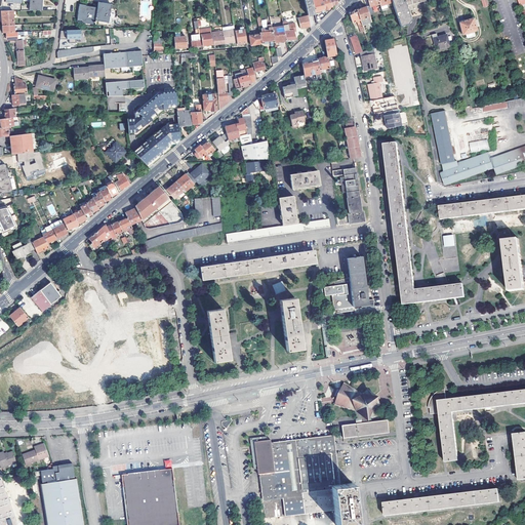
[(42,0),(30,0),(30,11),(41,10),(42,0)]
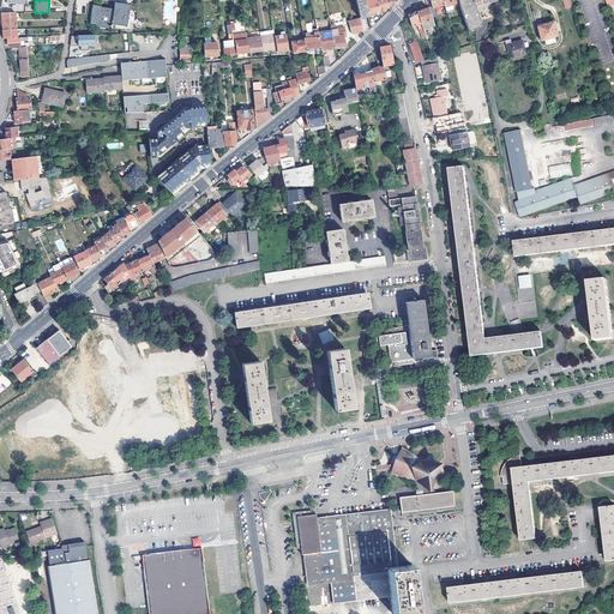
[(178,23),(176,0),(163,0),(164,23),(178,23)]
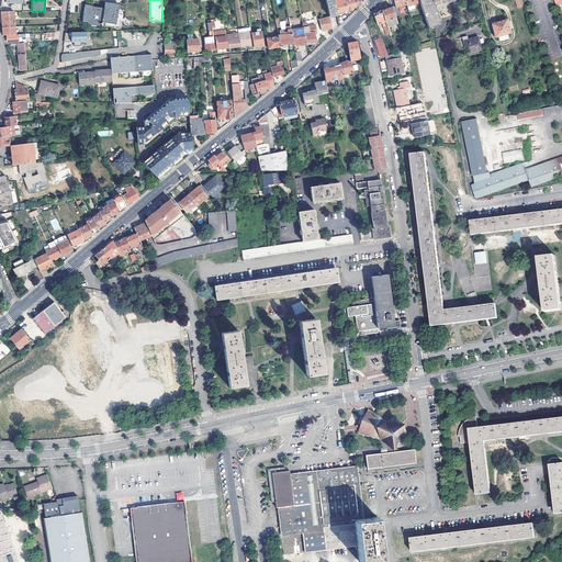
[(325,0),(329,17),(335,14),(337,14),(334,1),(333,0),(325,0)]
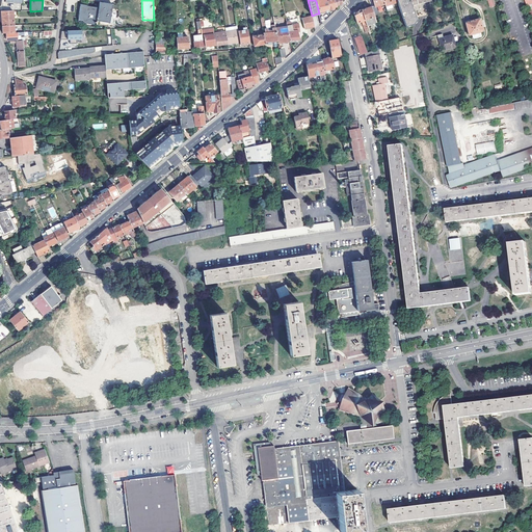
[(329,10),(328,10),(326,1),(326,0),(317,0),(316,1),(319,14),(329,10)]
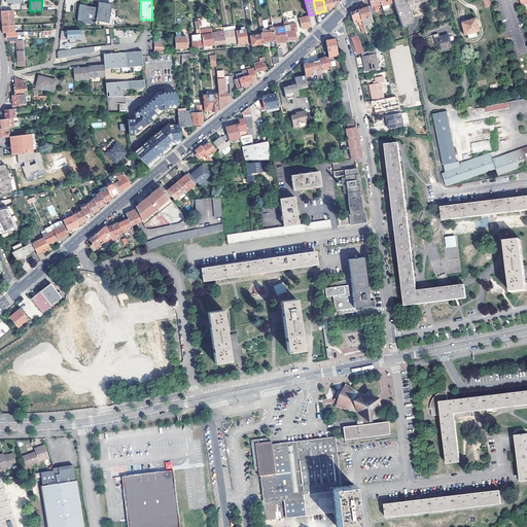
[(324,0),(323,1),(325,10),(330,8),(330,7),(332,6),(332,5),(331,0),(324,0)]
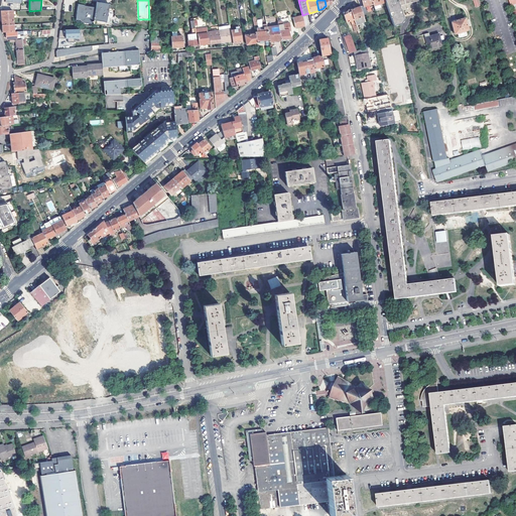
[(375,7),(375,5),(372,0),(362,0),(365,6),(367,6),(368,9),(375,7)]
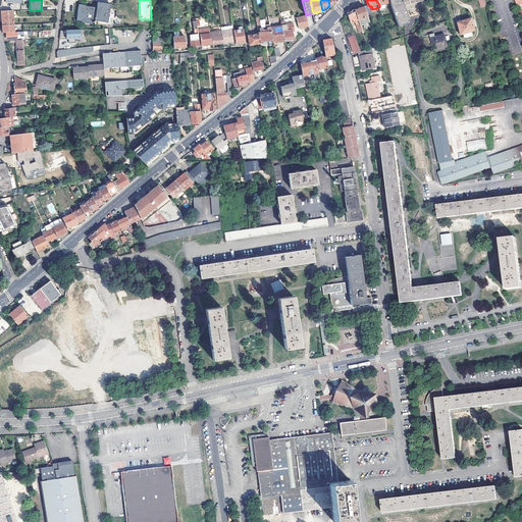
[(388,0),(390,2),(399,29),(405,27),(408,20),(404,4),(420,0),(388,0)]
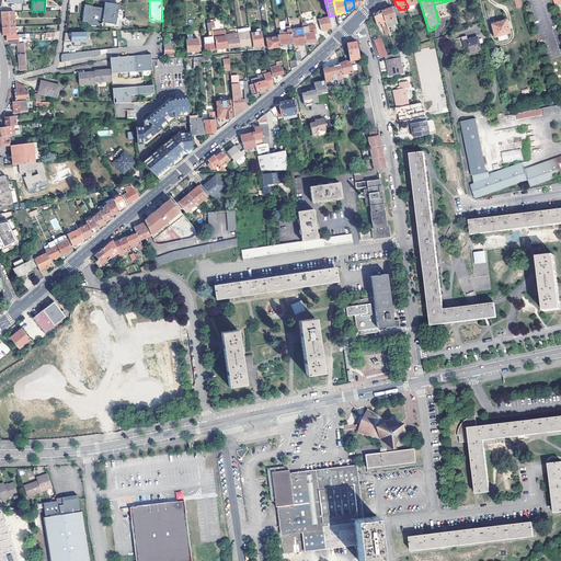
[(103,8),(86,6),(84,13),(83,13),(82,22),(88,22),(88,24),(100,26),(100,23),(101,23),(103,23),(103,22),(104,22),(104,26),(114,29),(117,4),(104,3),(103,8)]
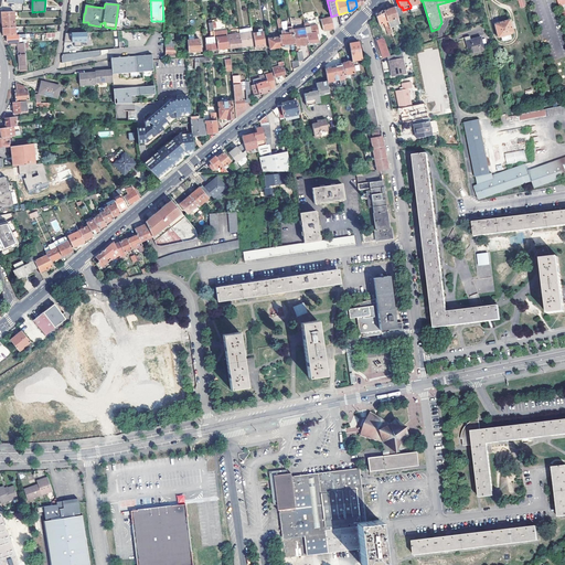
[(384,10),(390,27),(400,23),(394,7),(384,10)]
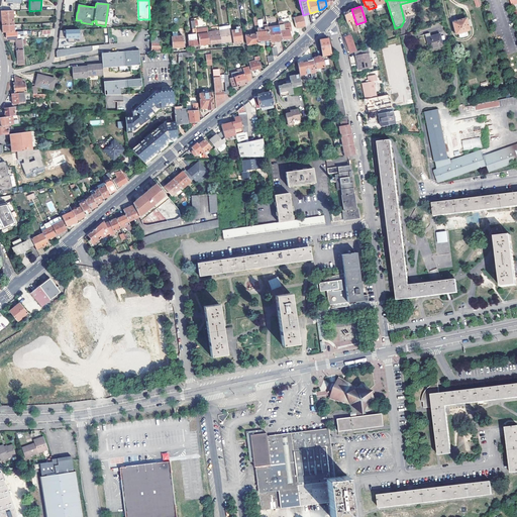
[(358,28),(356,24),(351,9),(345,13),(344,13),(347,22),(352,20),(355,29),(358,28)]
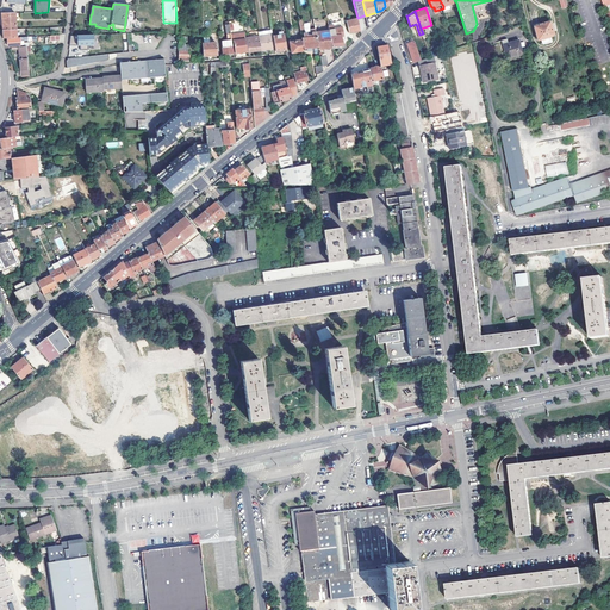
[(16,13),(2,13),(4,30),(17,30),(16,13)]
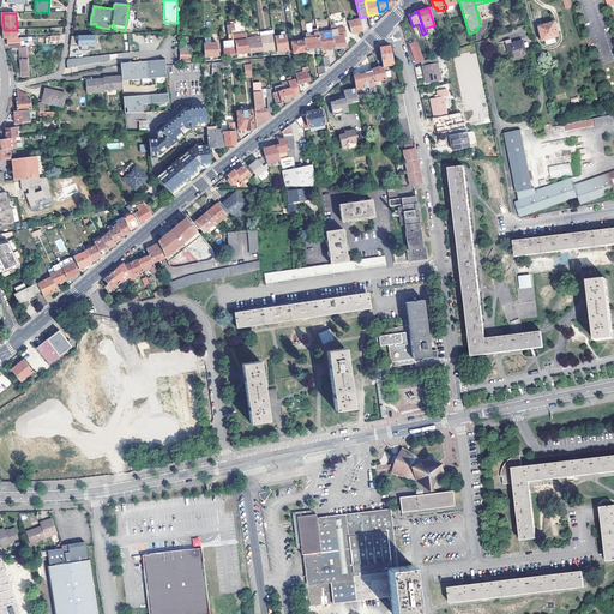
[(351,34),(362,31),(360,18),(349,22),(351,34)]
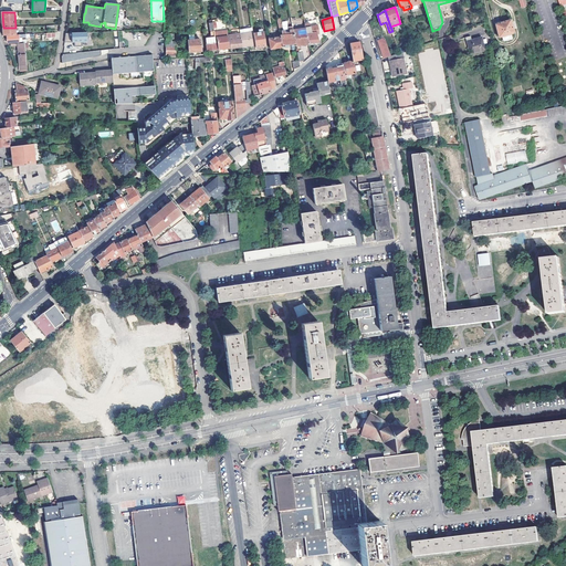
[(495,24),(499,38),(513,33),(510,20),(495,24)]
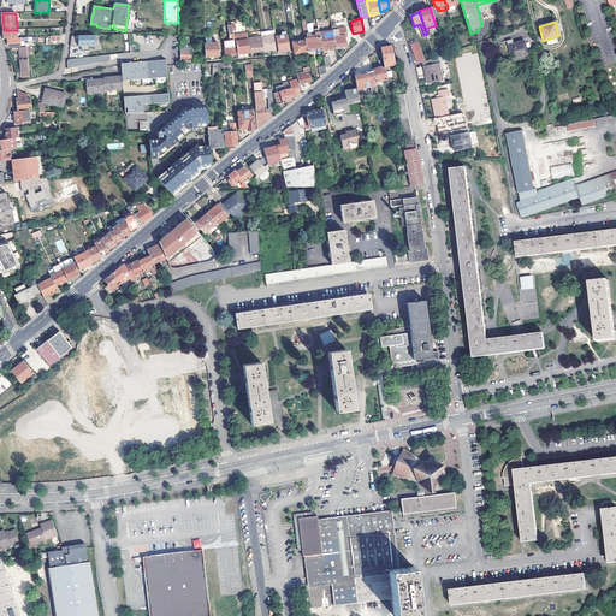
[(236,54),(231,24),(227,25),(230,41),(224,41),(225,55),(236,54)]
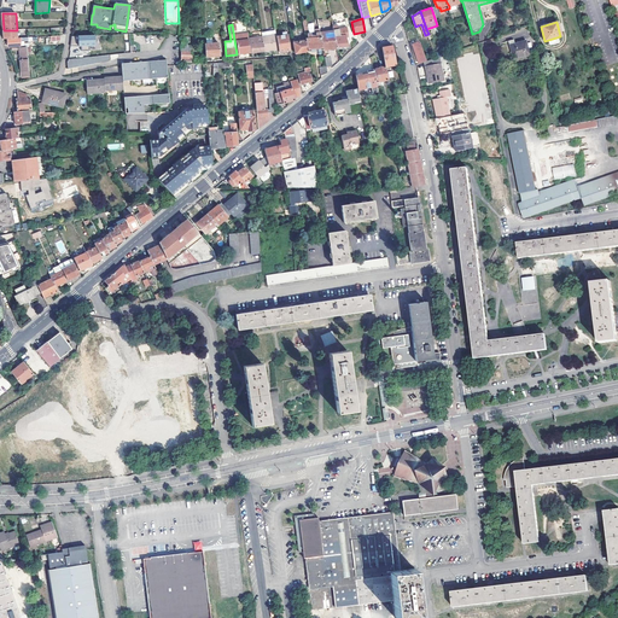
[(345,34),(344,33),(344,31),(339,33),(338,28),(338,25),(336,25),(333,27),(334,31),(337,46),(348,44),(345,34)]
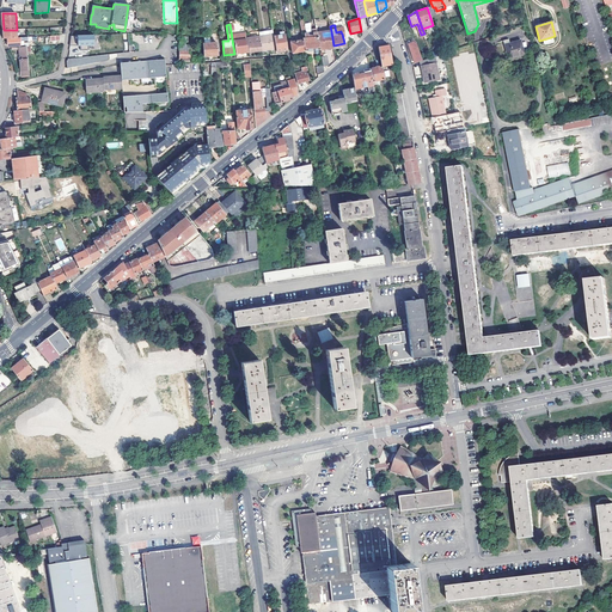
[(316,30),(316,29),(312,30),(313,37),(310,37),(308,34),(305,34),(305,38),(303,38),(303,41),(305,50),(305,51),(319,48),(317,34),(316,30)]
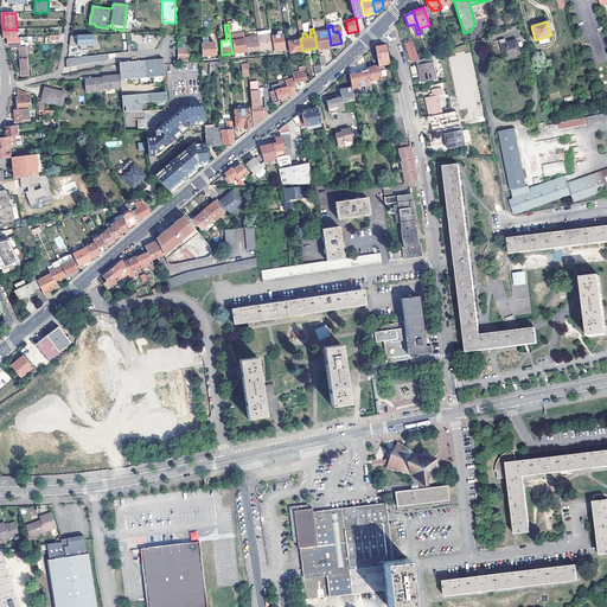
[(314,33),(317,48),(328,45),(331,45),(328,31),(314,33)]
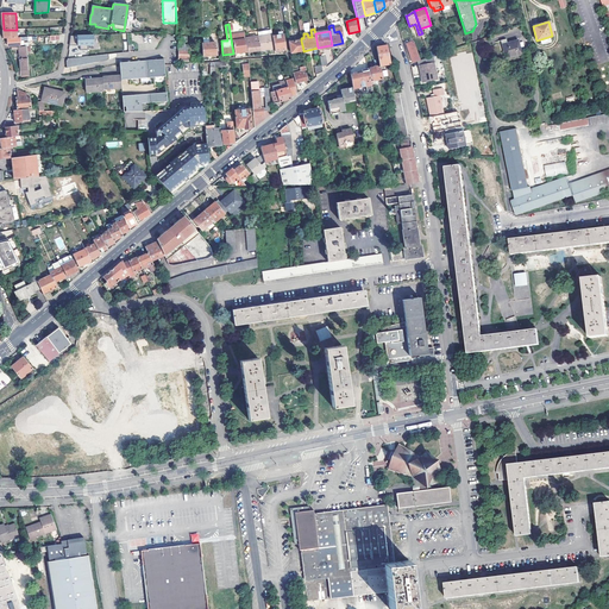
[(236,52),(246,51),(244,32),(242,32),(242,37),(236,38),(237,41),(234,44),(236,52)]
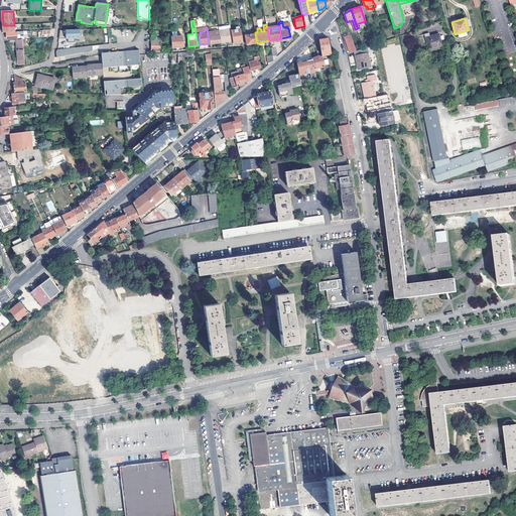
[(221,42),(233,40),(231,30),(230,28),(219,29),(221,42)]
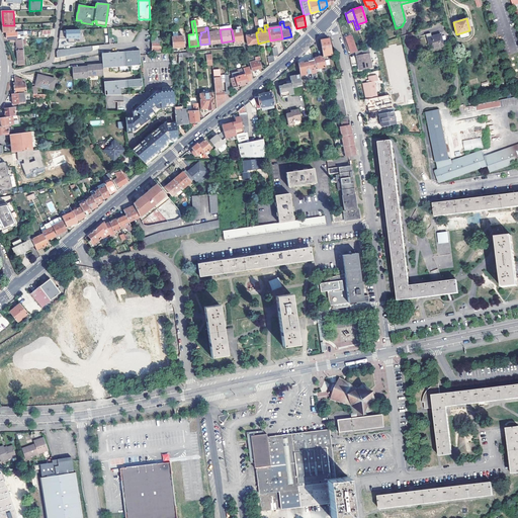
[(220,29),(212,30),(208,31),(210,44),(222,42),(220,29)]
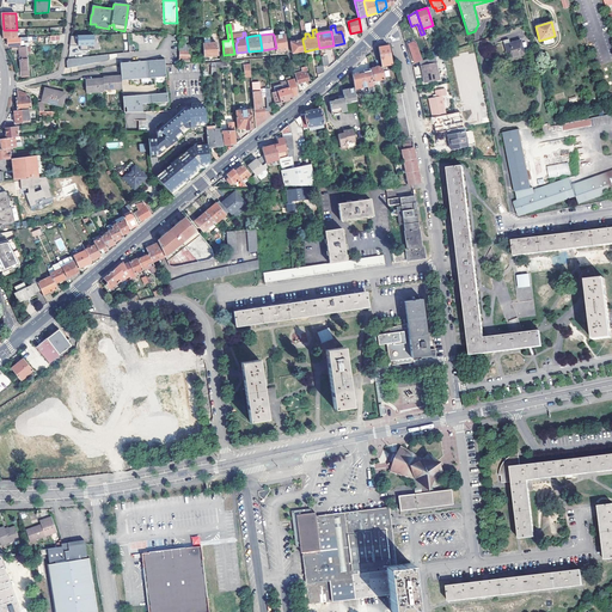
[(274,36),(276,48),(276,51),(288,49),(286,35),(283,35),(279,36),(274,36)]
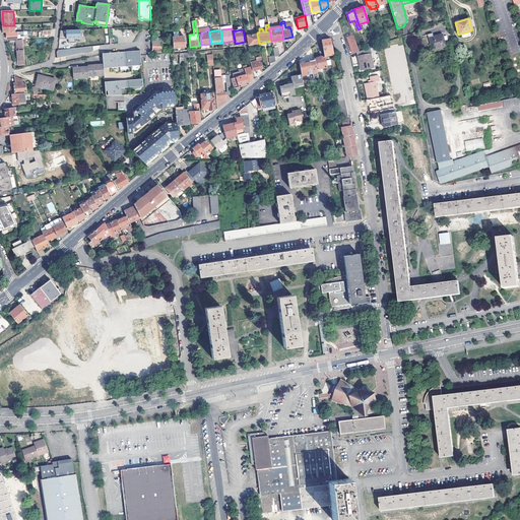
[(79,30),(60,30),(59,40),(68,39),(68,44),(75,43),(75,39),(80,39),(79,30)]
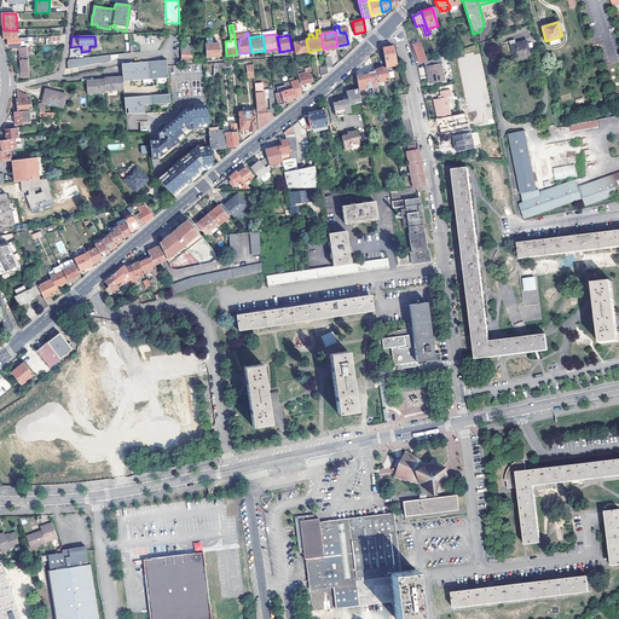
[(530,55),(526,39),(515,42),(509,44),(514,59),(530,55)]
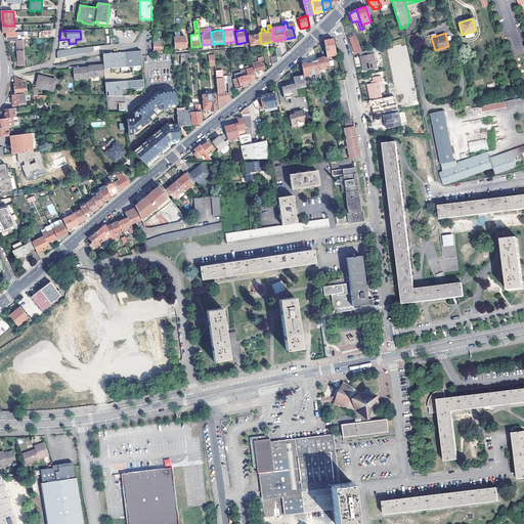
[(254,36),(253,34),(249,35),(251,45),(253,45),(261,43),(259,35),(254,36)]
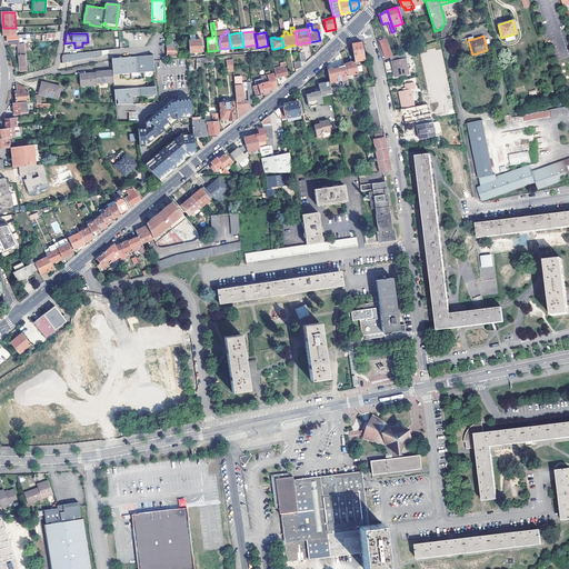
[(168,39),(167,55),(167,58),(177,57),(178,45),(173,43),(173,39),(168,39)]
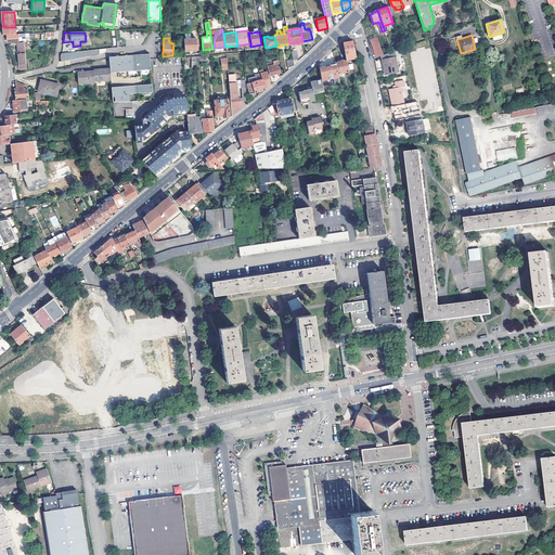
[(382,55),(384,54),(377,38),(371,40),(376,57),(382,55)]
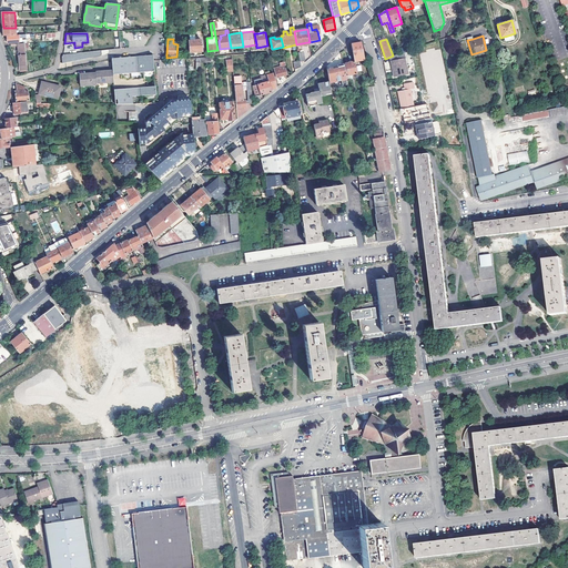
[(202,51),(202,40),(190,40),(190,52),(202,51)]
